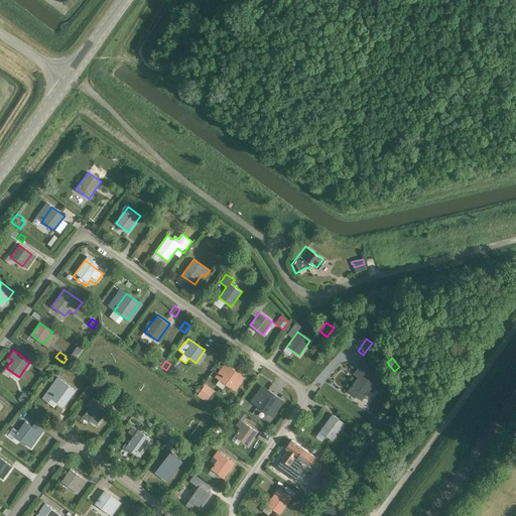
[(362,400),(372,386),(380,392),(387,381),(362,363),(354,373),(359,377),(349,391),(362,400)]
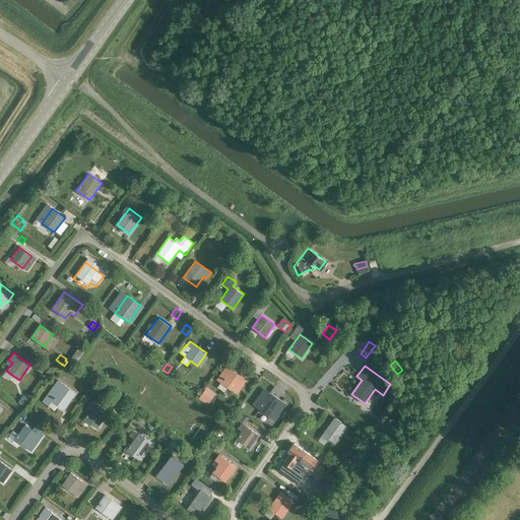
[(230,370),(220,382),(234,392),(243,379),(230,370)]
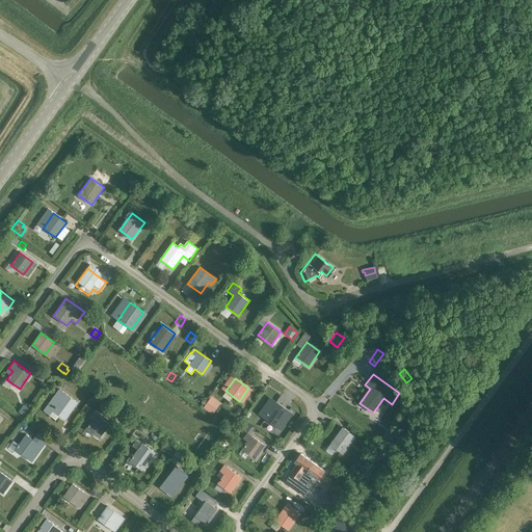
[(7,379),(2,386),(9,391),(14,384),(7,379)]
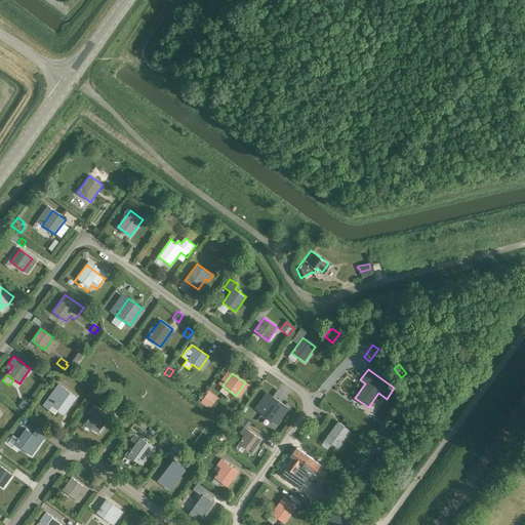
[(51,405),(64,414),(76,398),(58,385),(50,396),(50,395),(42,406),(48,410),(51,405)]
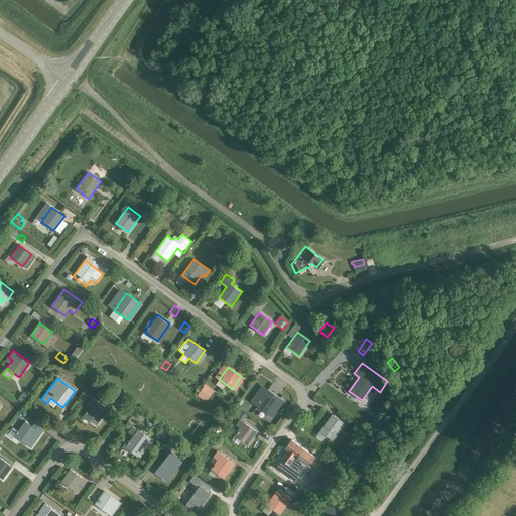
[(204,386),(198,394),(198,395),(206,400),(213,392),(204,386)]
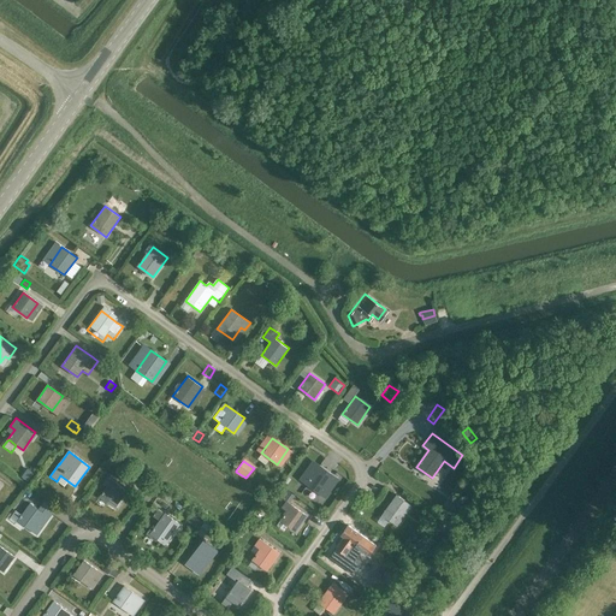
[(320,466),(307,484),(321,495),(335,477),(320,466)]
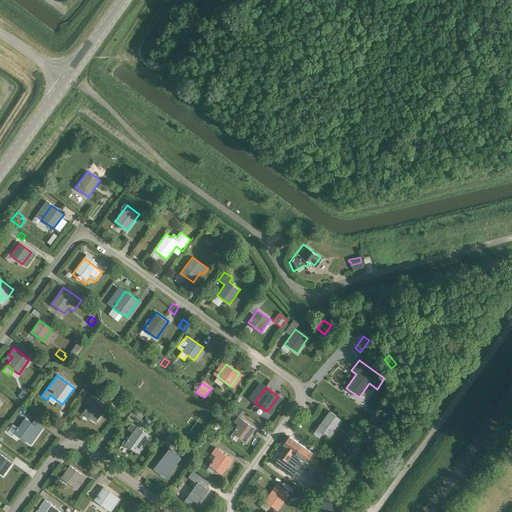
[(89,404),(83,413),(95,422),(106,407),(90,396),(86,402),(89,404)]
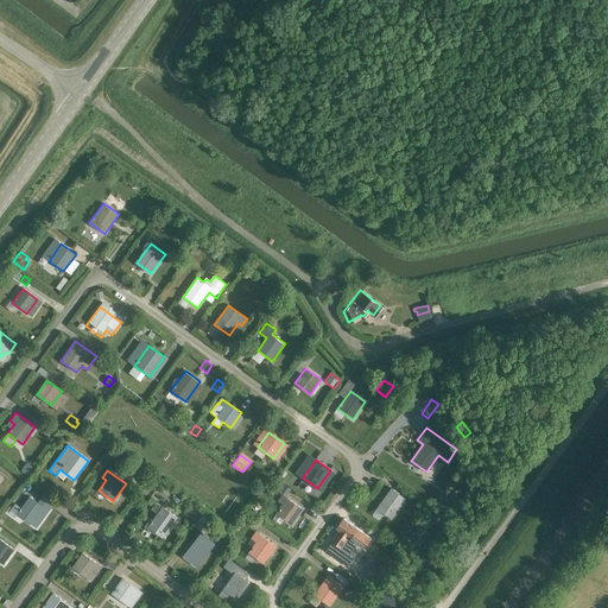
[(282,482),(277,489),(285,496),(291,488),(282,482)]
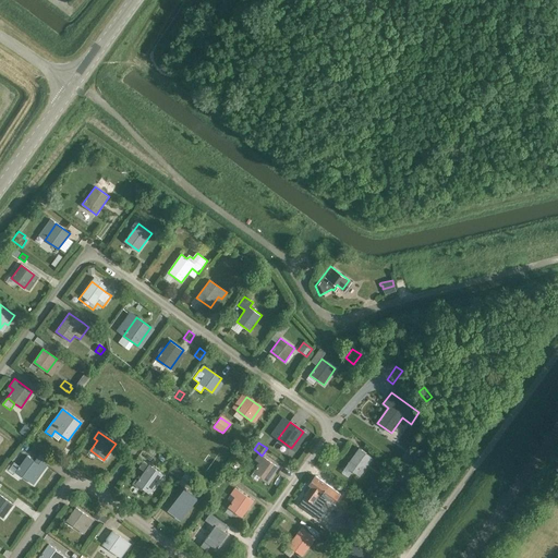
[(149,445),(146,449),(153,455),(156,450),(149,445)]
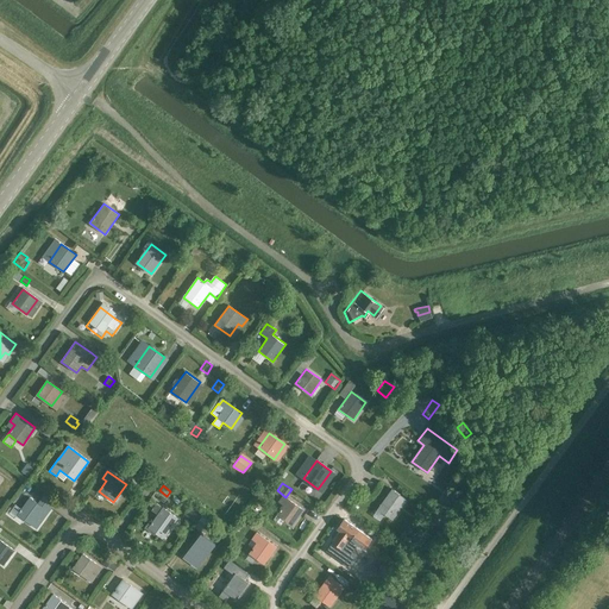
[(393,489),(378,508),(393,520),(407,500),(393,489)]
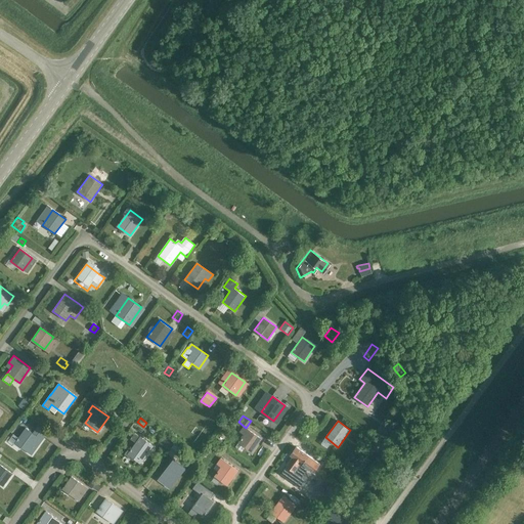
[(14,443),(28,452),(31,455),(48,432),(40,426),(36,430),(35,429),(32,433),(26,428),(14,443)]
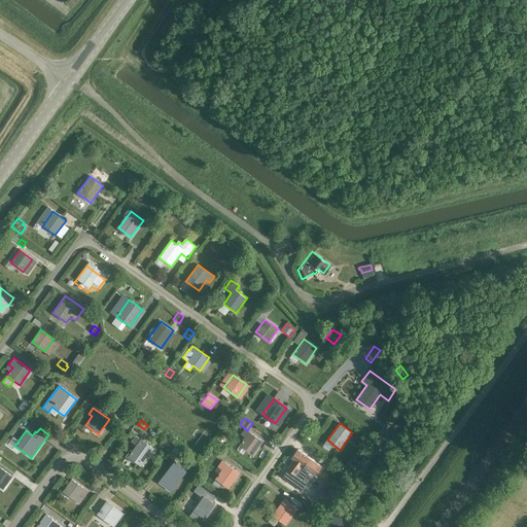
[(246,437),(240,445),(253,454),(262,442),(245,429),(241,434),(246,437)]
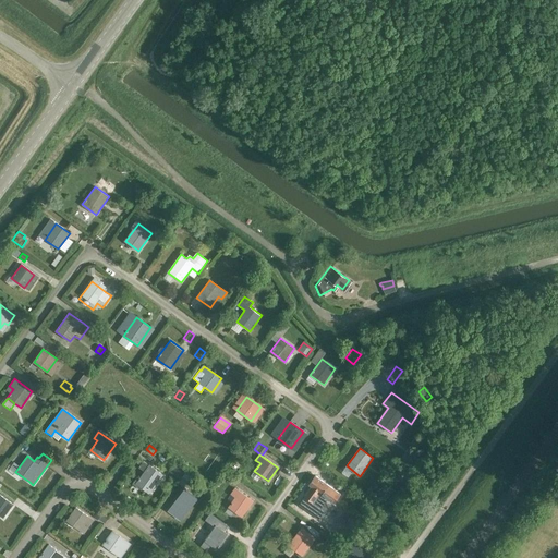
[(150,493),(162,475),(143,461),(138,468),(145,472),(140,480),(136,477),(132,484),(142,490),(143,488),(150,493)]
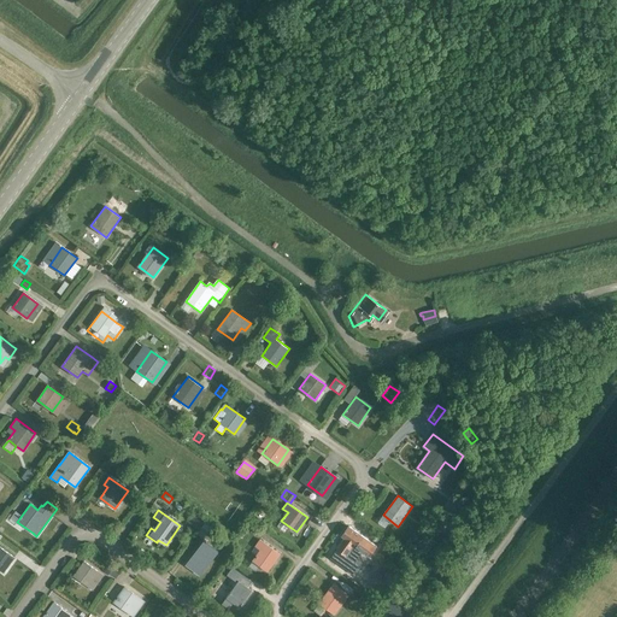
[(193,512),(187,521),(195,527),(201,518),(193,512)]
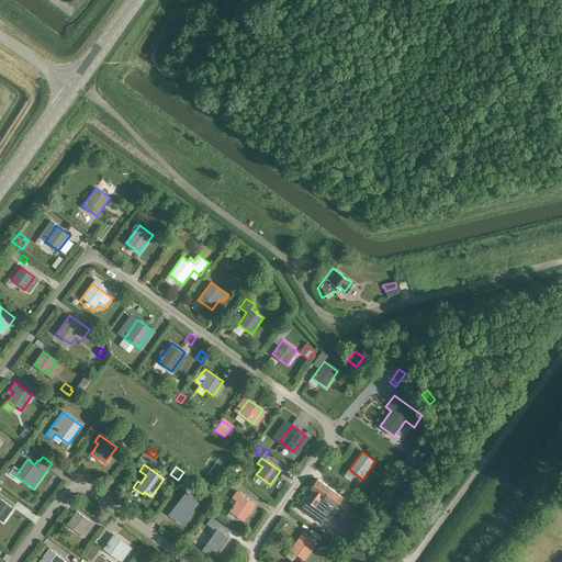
[(222,480),(233,487),(236,482),(225,474),(222,480)]
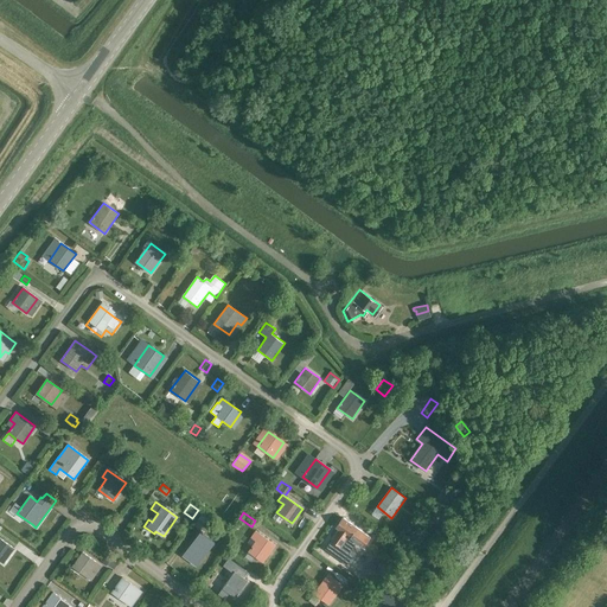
[(202,513),(198,519),(203,523),(208,517),(202,513)]
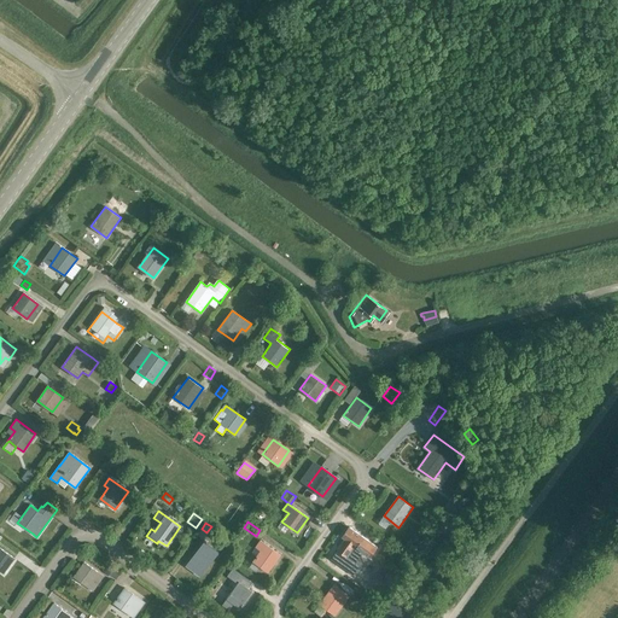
[(349,528),(343,537),(345,538),(338,549),(347,555),(354,544),(357,547),(369,557),(377,547),(349,528)]
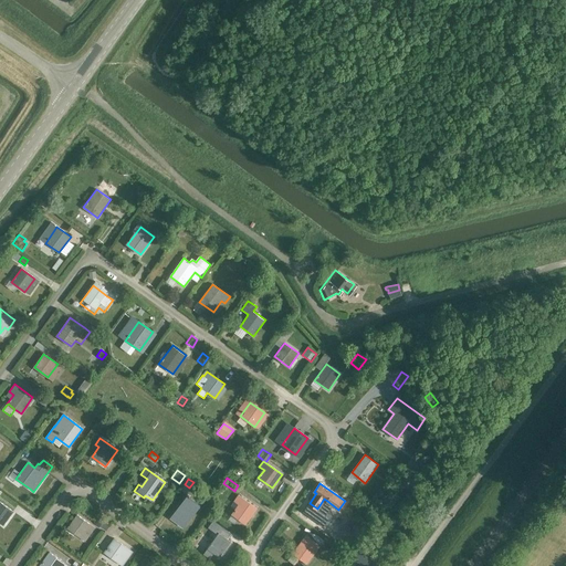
[(217,505),(221,499),(216,495),(211,502),(217,505)]
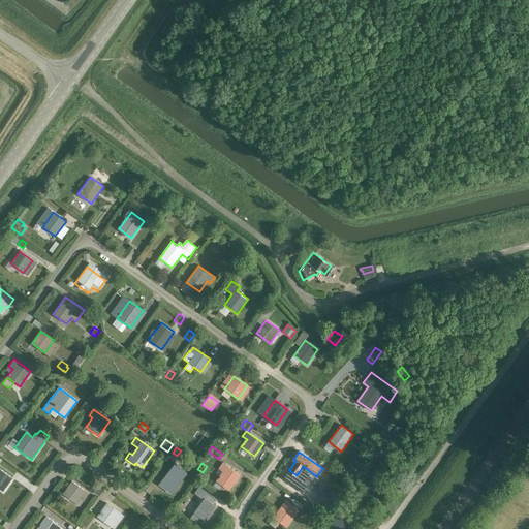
[(240,475),(227,466),(223,463),(218,469),(223,472),(216,480),(229,490),(240,475)]
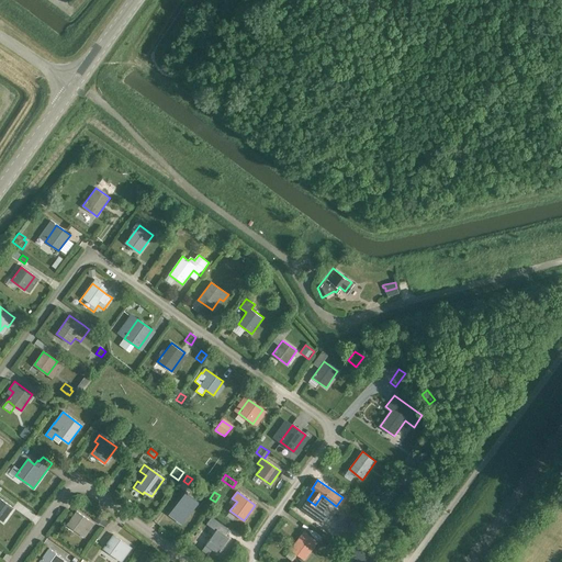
[(183,495),(169,515),(183,525),(198,505),(183,495)]
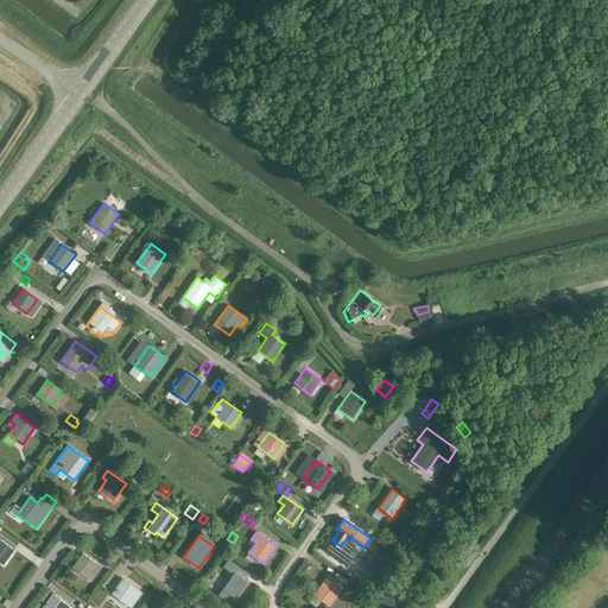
[(0,539),(0,561),(4,564),(14,550),(0,539)]
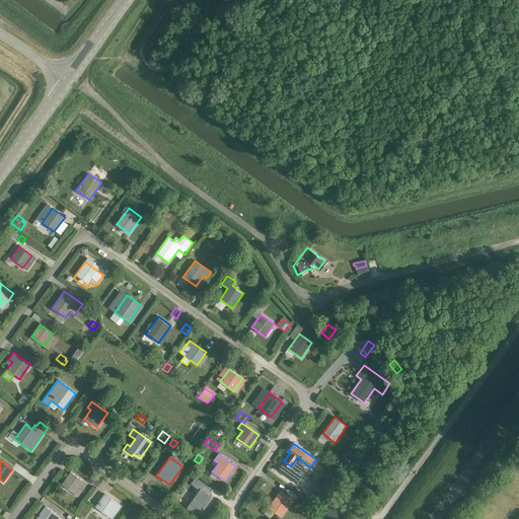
[(87,485),(83,482),(71,472),(61,485),(74,495),(80,487),(84,489),(87,485)]
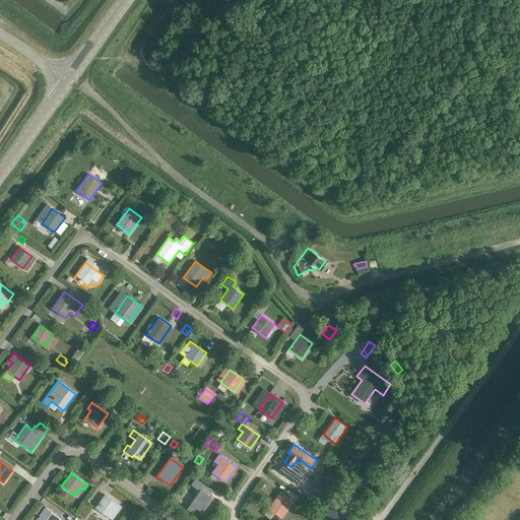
[(96,488),(101,482),(91,475),(87,481),(96,488)]
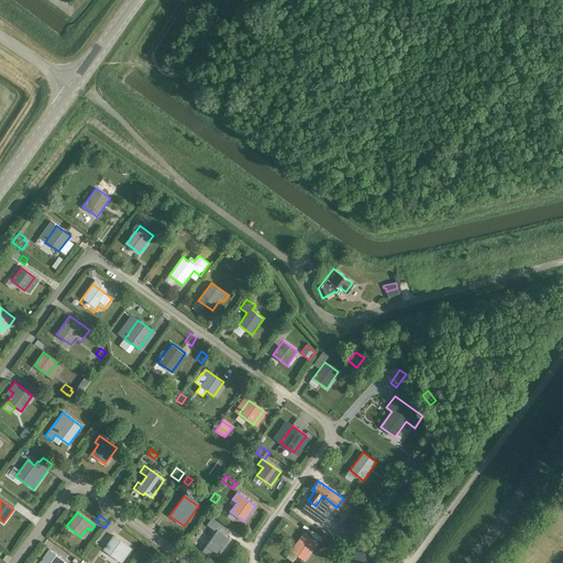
[(218,530),(206,545),(220,555),(231,540),(218,530)]
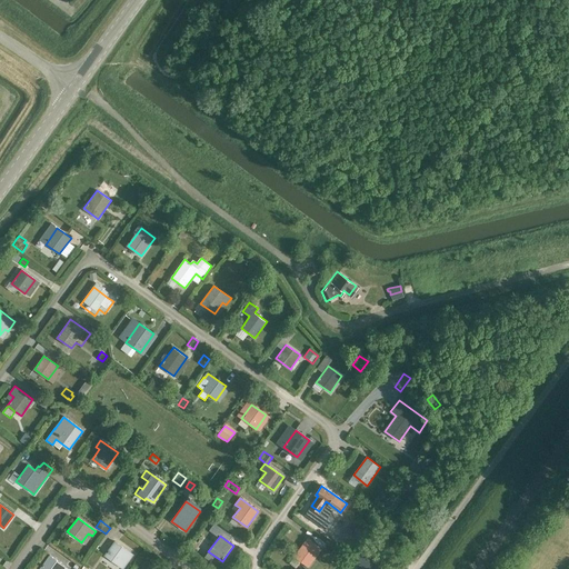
[(301,561),(308,567),(321,548),(308,538),(293,557),(289,563),(296,568),(301,561)]
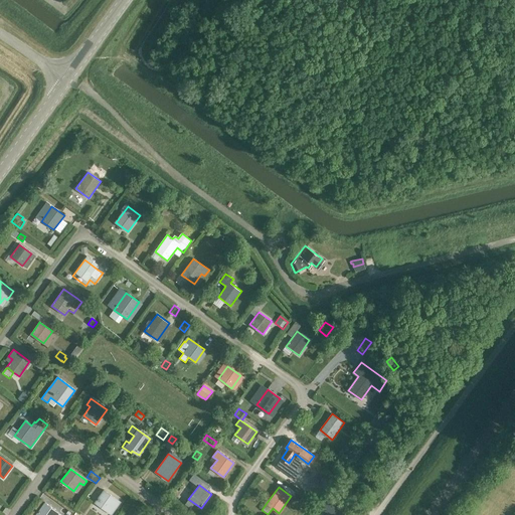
[(120,503),(117,500),(104,491),(95,503),(108,512),(113,504),(117,507),(120,503)]
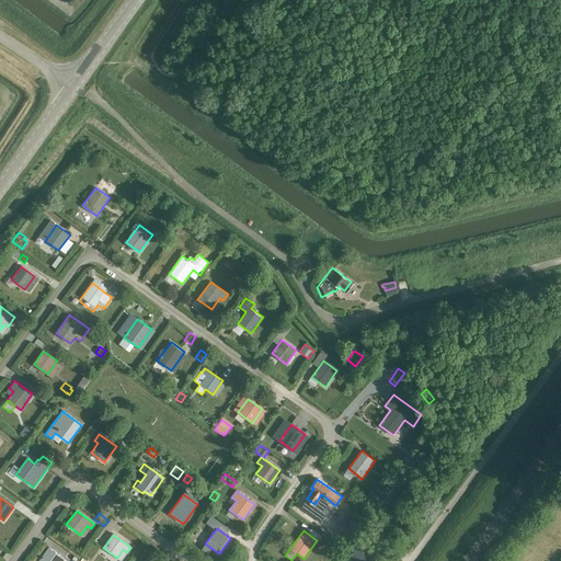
[(357,537),(347,550),(363,560),(374,560),(380,553),(357,537)]
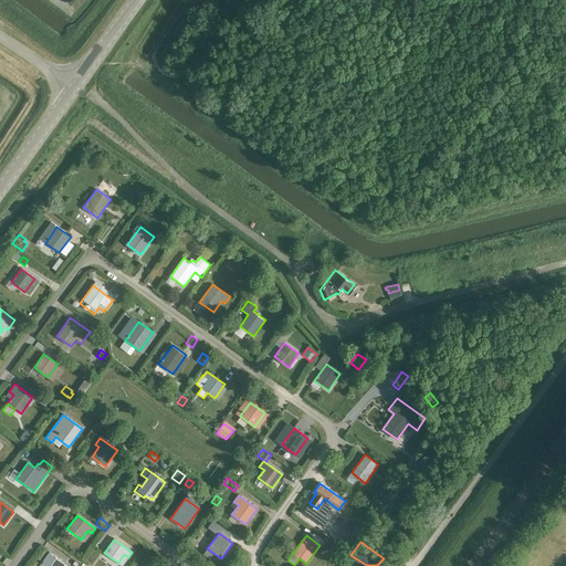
[(66,565),(63,563),(50,553),(39,565),(66,565)]
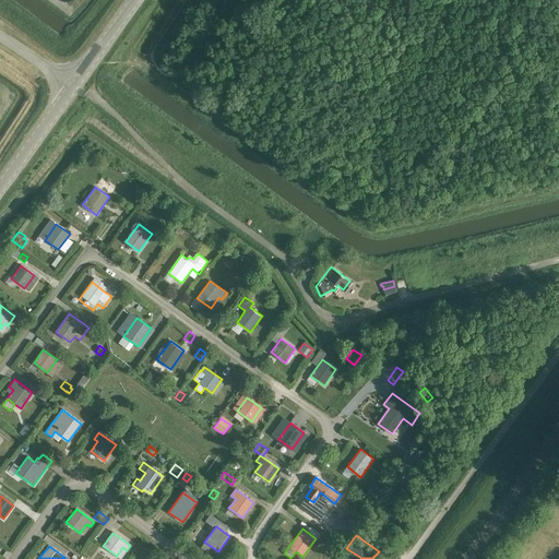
[(346,549),(339,558),(351,558),(354,555),(346,549)]
